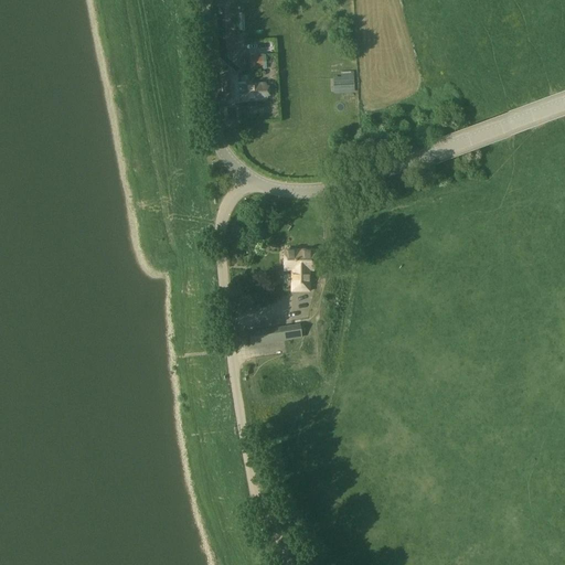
[(249,55),(251,68),(264,67),(264,54),(249,55)]
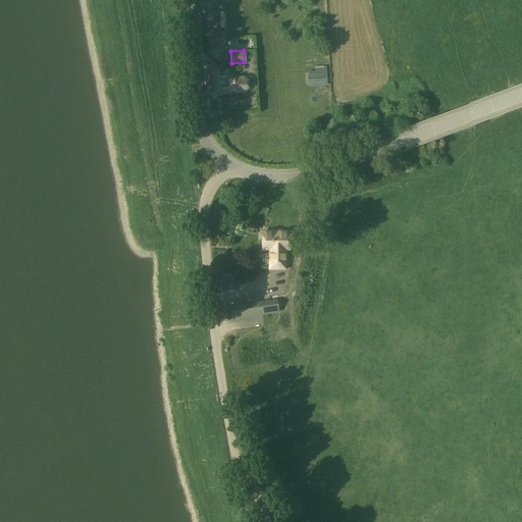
[(245,77),(217,79),(217,69),(206,69),(207,95),(246,92),(245,77)]
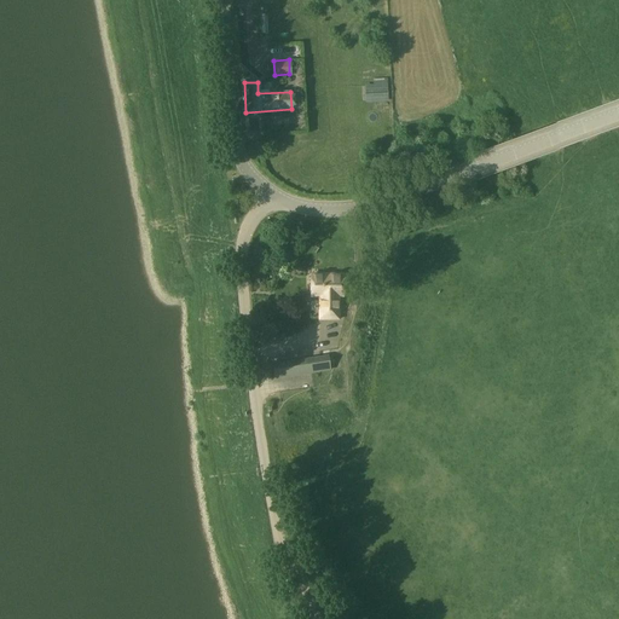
[(375,86),(376,102),(387,100),(386,86),(375,86)]
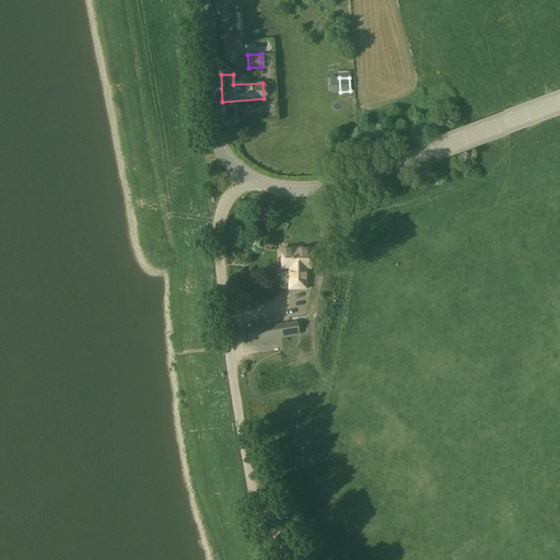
[(310,268),(310,248),(281,248),(280,268),(289,268),(289,288),(305,289),(305,268),(310,268)]
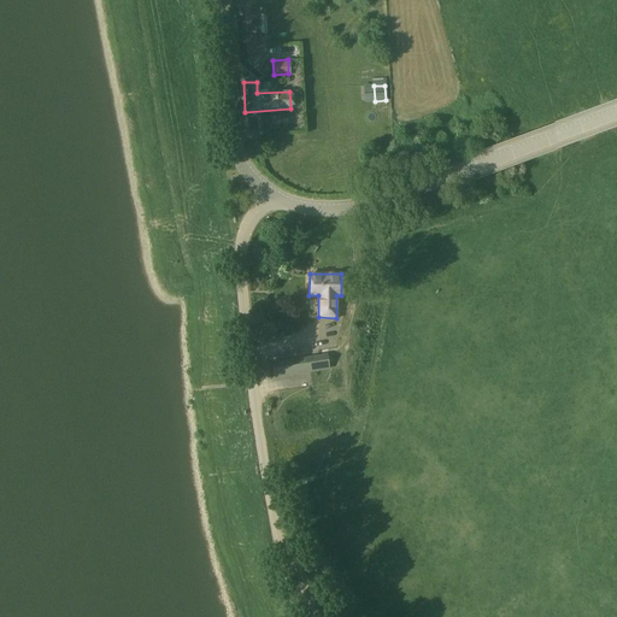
[(270,363),(272,378),(310,372),(329,370),(327,354),(318,356),(270,363)]
